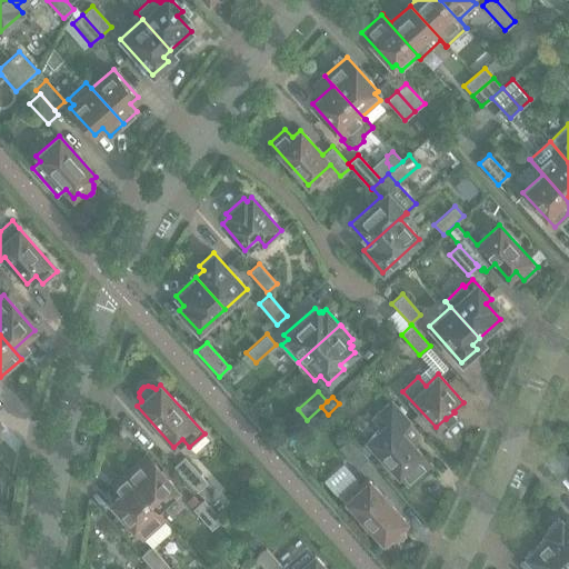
[(429,463),(400,430),(409,421),(391,401),(372,419),(381,428),(368,440),(407,483),(429,463)]
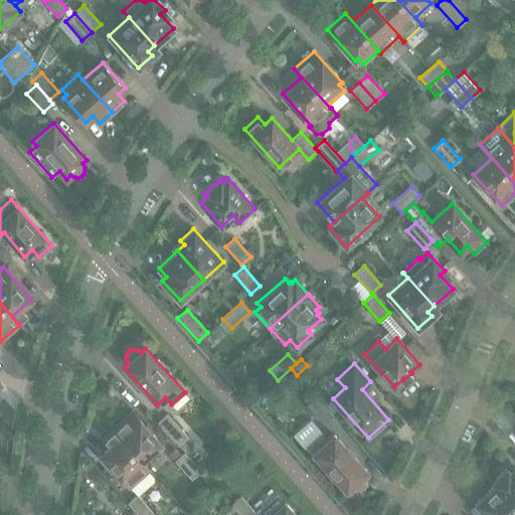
[(333,414),(316,396),(307,405),(324,423),(333,414)]
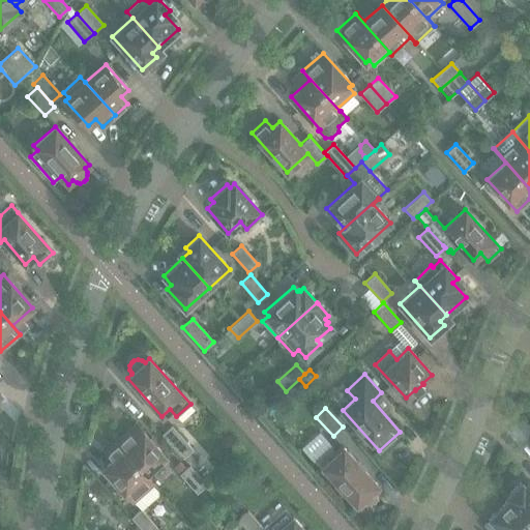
[(165,457),(136,424),(116,442),(152,482),(153,482),(146,474),(165,457)]
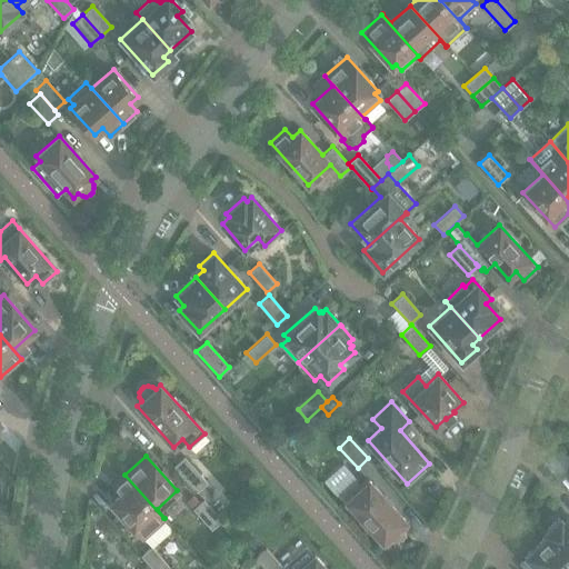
[(207,482),(185,457),(173,466),(197,491),(207,482)]
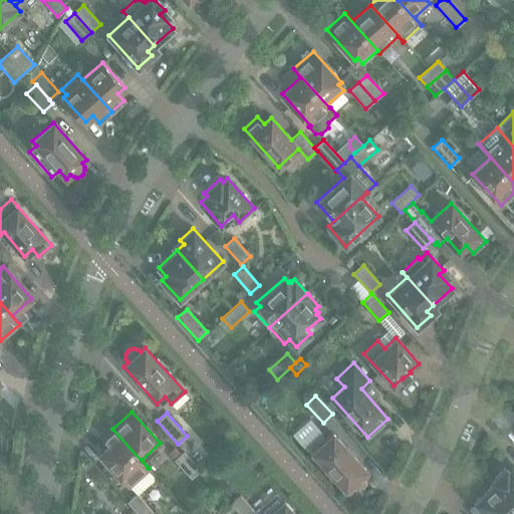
[(366,471),(326,427),(306,445),(346,490),(350,486),(353,488),(357,489),(360,487),(363,485),(364,481),(364,478),(362,475),(366,471)]
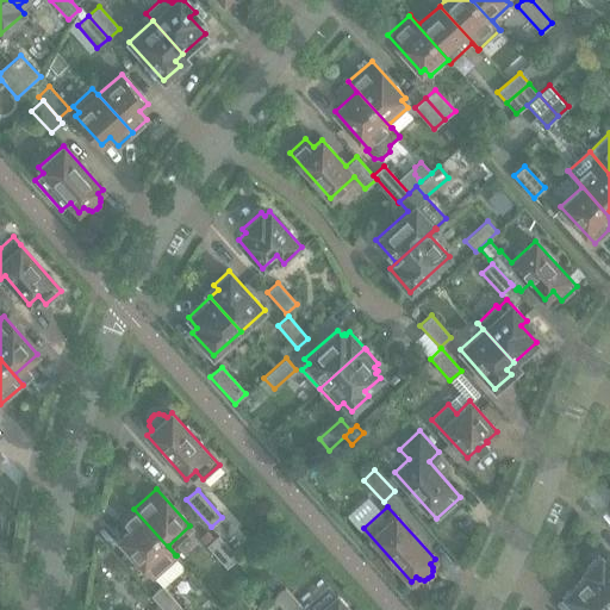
[(175,555),(134,509),(132,510),(142,520),(119,540),(153,577),(175,555)]
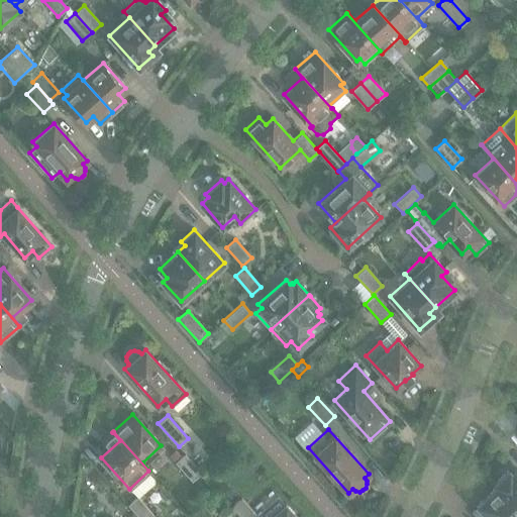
[(201,473),(185,453),(176,462),(192,481),(201,473)]
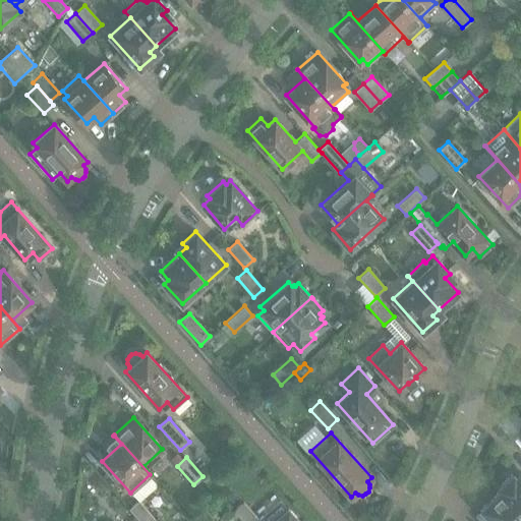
[(520,476),(519,478),(517,476),(516,477),(513,474),(499,487),(520,512),(520,476)]
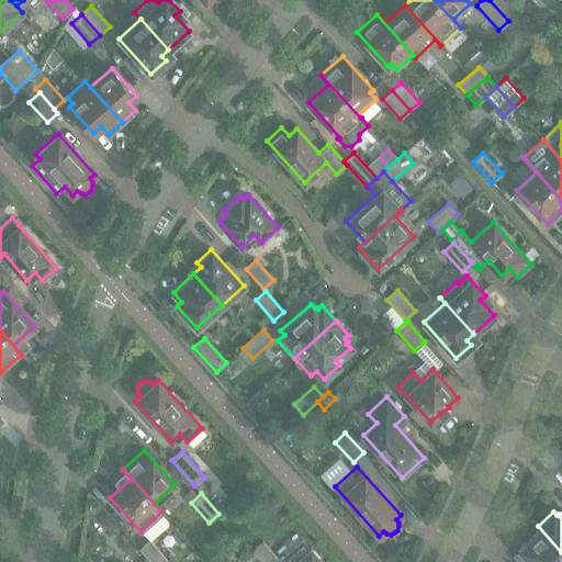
[(561,561),(561,552),(538,526),(537,526),(540,530),(524,544),(526,547),(521,551),(530,561),(561,561)]
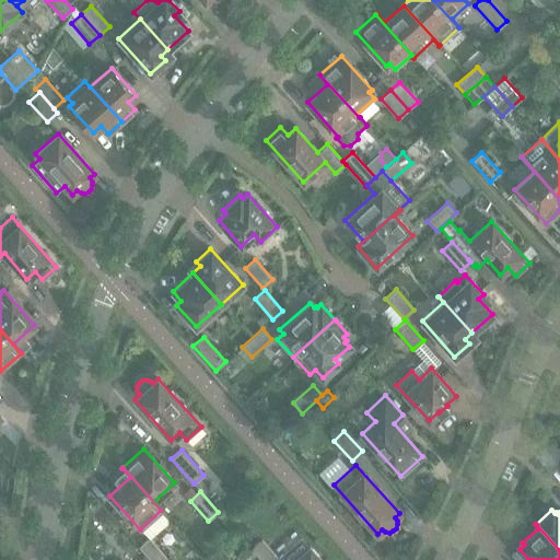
[(164,559),(166,558),(149,538),(139,547),(150,559),(164,559)]
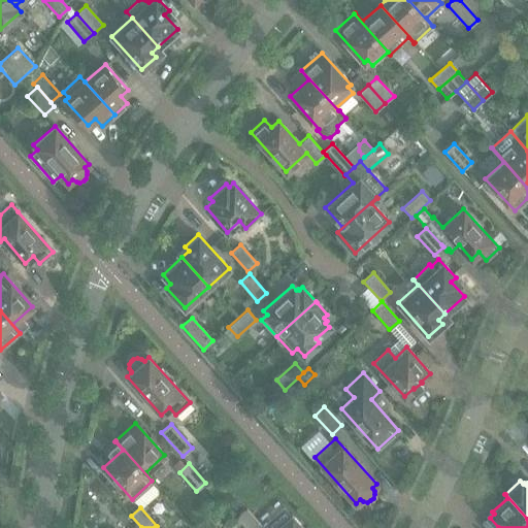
[(246,508),(242,513),(237,517),(246,527),(263,527),(246,508)]
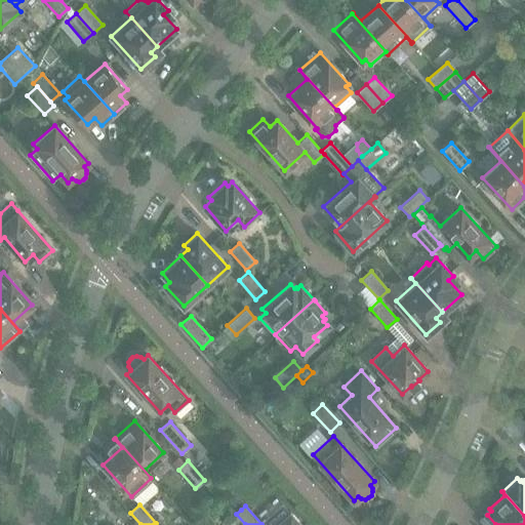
[(300,524),(290,512),(275,524),(300,524)]
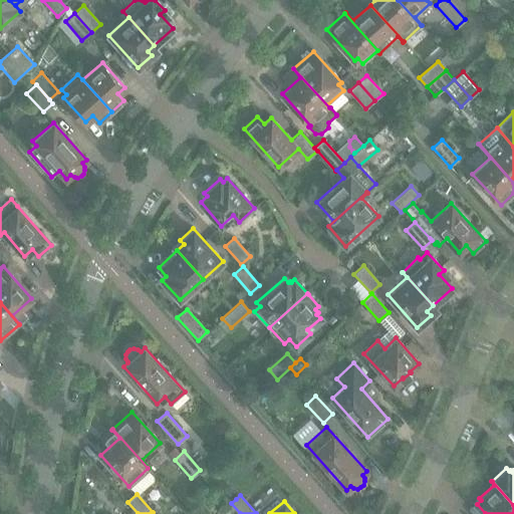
[(240,513),(231,503),(222,512),(223,513),(240,513)]
